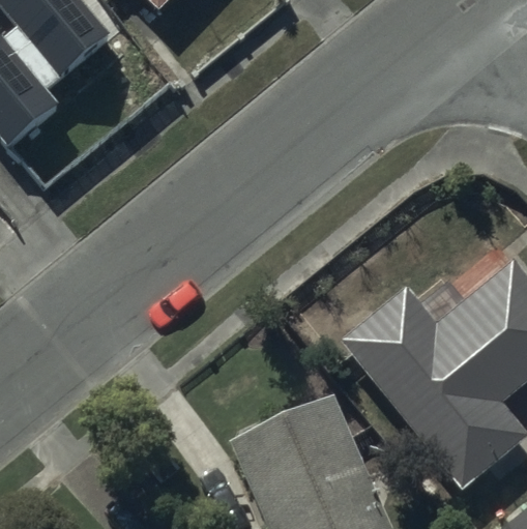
[(69,0),(0,0),(0,18),(18,39),(0,54),(0,151),(6,159),(61,116),(48,100),(111,50),(69,0)]
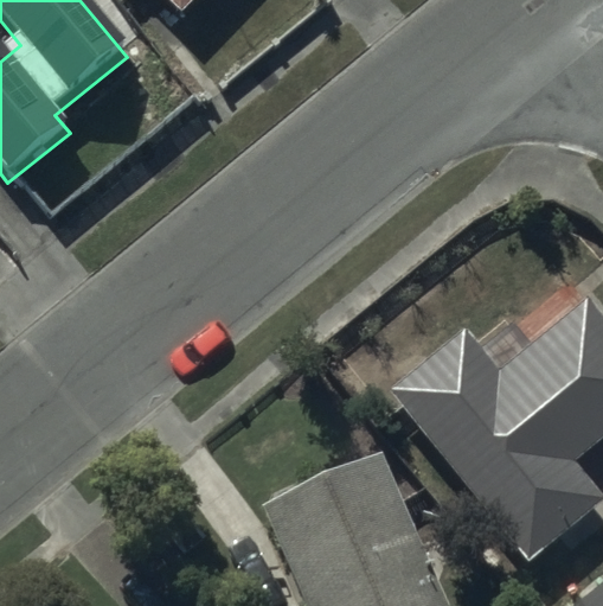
[(158,0),(184,25),(207,0),(158,0)]
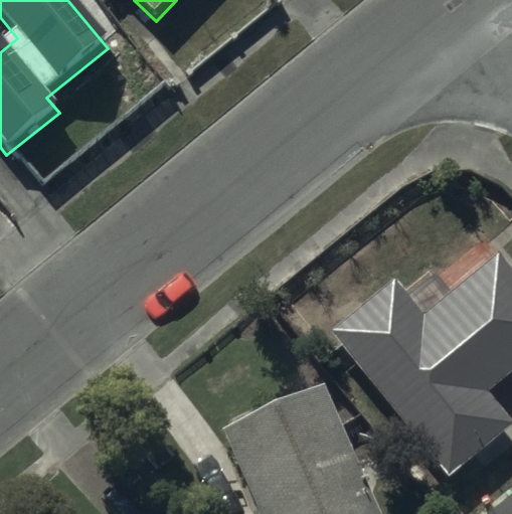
[(393,277),(329,330),(447,475),(511,422),(511,420),(502,410),(511,401),(511,268),(499,252),(423,314),(393,277)]
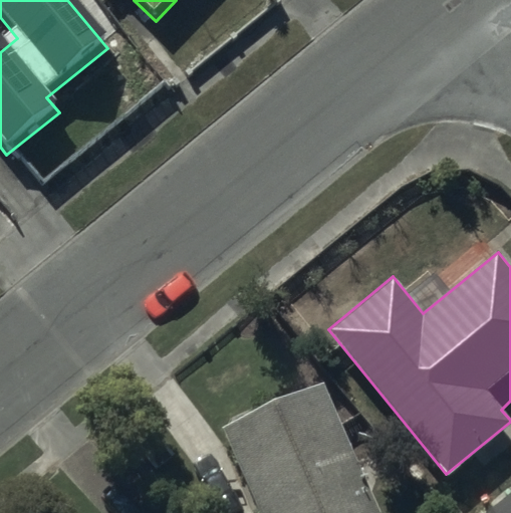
[(380,512),(323,379),(221,423),(259,512),(380,512)]
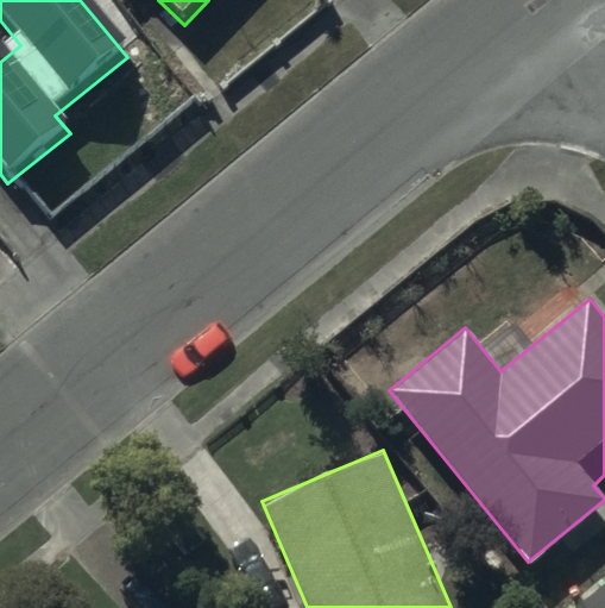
[(604,589),(580,607),(604,607),(604,589)]
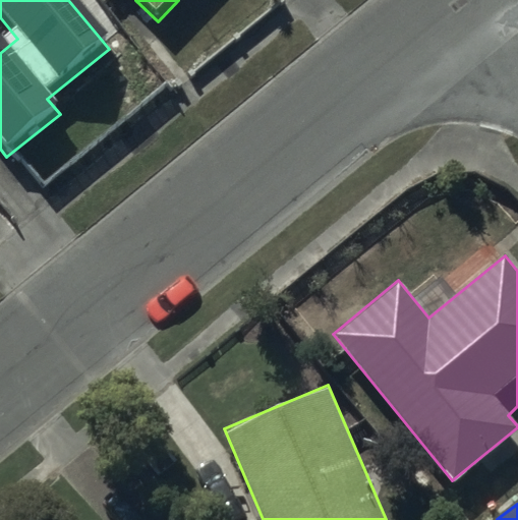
All buildings are outlined.
